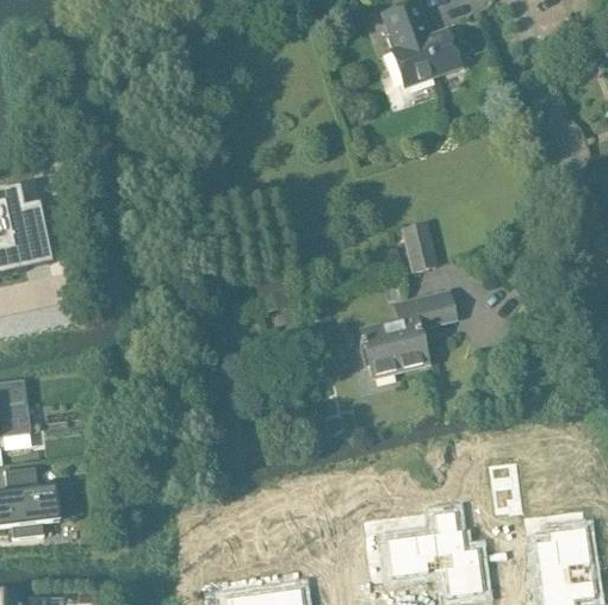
[(454,60),(447,41),(440,36),(440,35),(428,39),(415,4),(383,16),(390,37),(385,38),(391,54),(380,57),(391,88),(402,85),(403,87),(452,69),(452,68),(454,60)]
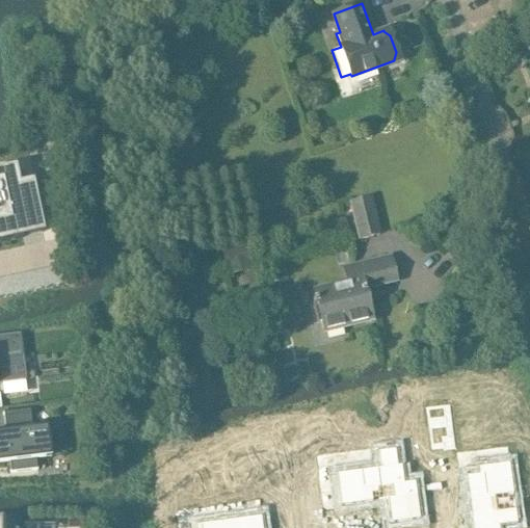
[(0,239),(45,230),(34,179),(21,181),(17,163),(0,166),(0,239)]
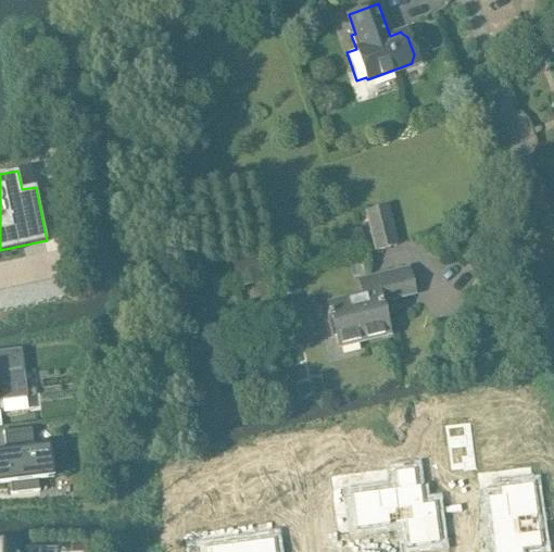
[(394,245),(386,207),(365,211),(374,249),(394,245)]
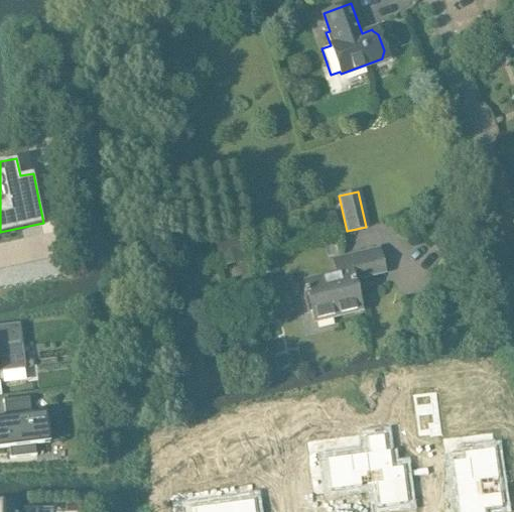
[(383,271),(378,249),(333,260),(337,275),(303,284),(312,321),(360,308),(352,279),(383,271)]
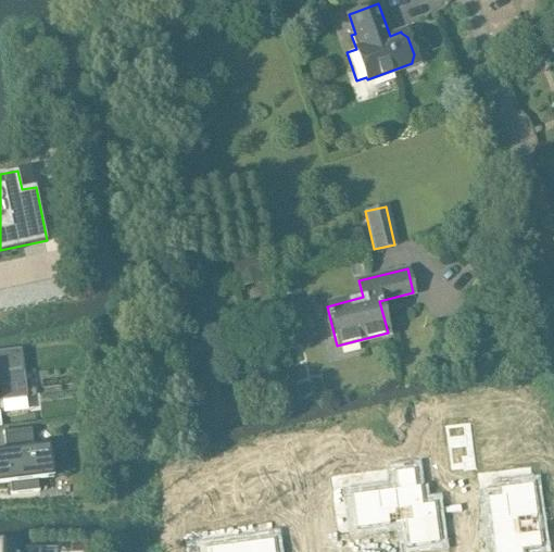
[(0,399),(29,396),(24,347),(0,348),(0,399)]
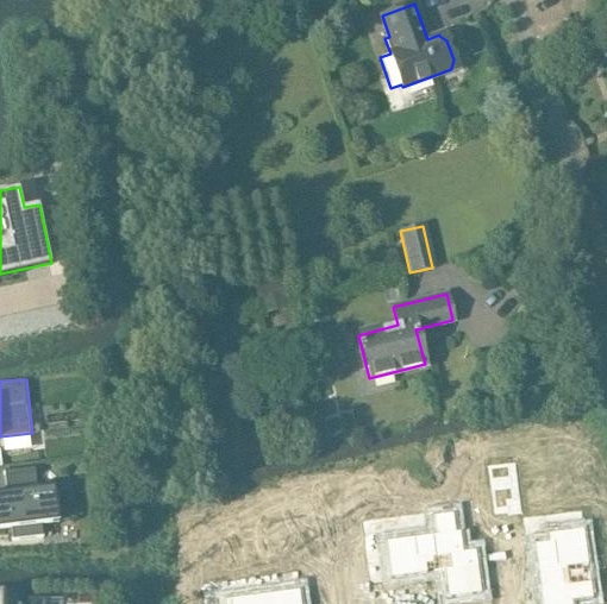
[(119,439),(105,440),(105,450),(119,450),(119,439)]
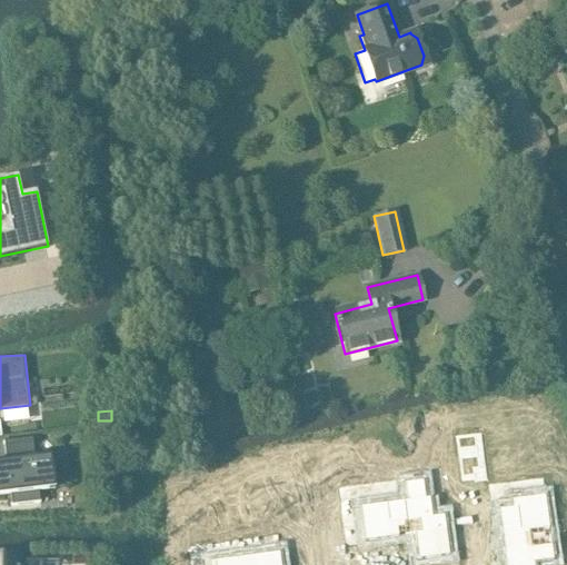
[(56,487),(51,454),(36,456),(33,436),(5,439),(7,459),(0,459),(0,494),(11,493),(12,504),(41,499),(40,489),(56,487)]
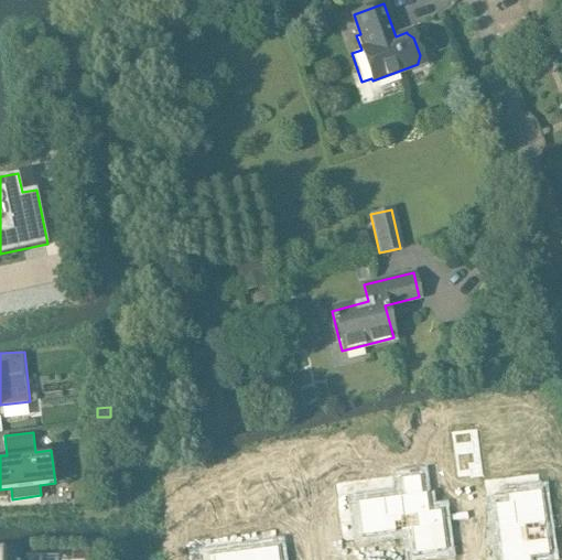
[(541,488),(506,493),(515,558),(550,553),(541,488)]
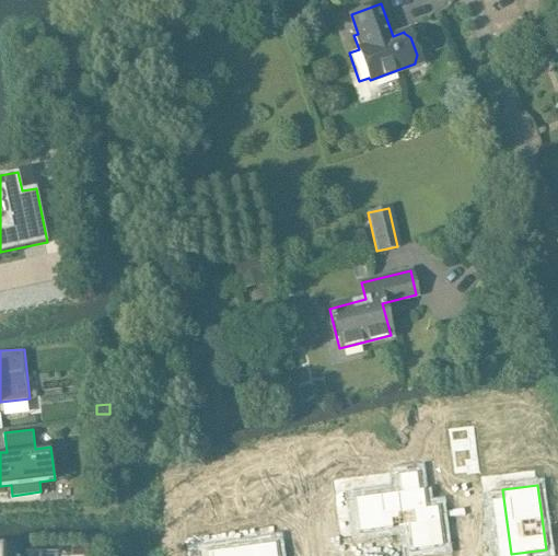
[(359,496),(363,531),(428,522),(423,487),(359,496)]
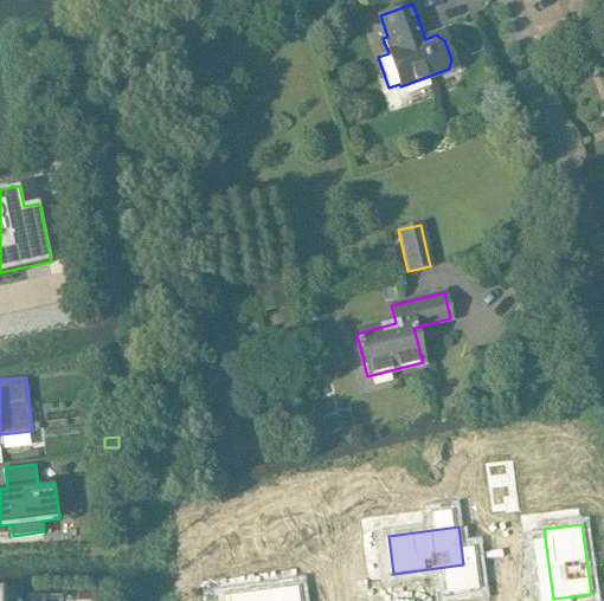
[(227,594),(229,600),(300,600),(299,585),(227,594)]
